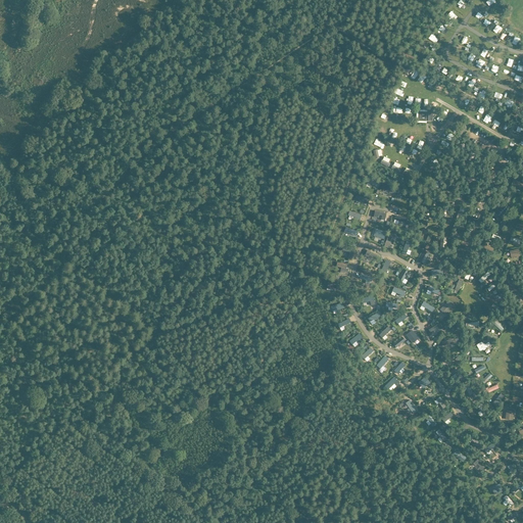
[(418,121),(427,122),(427,112),(419,111),(418,121)]
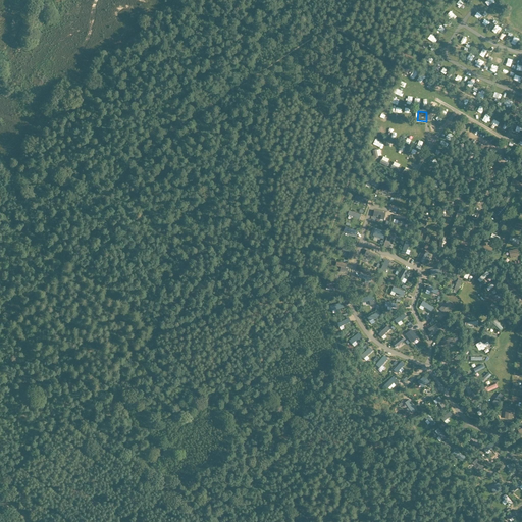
[(493,118),(490,125),(496,127),(499,121),(493,118)]
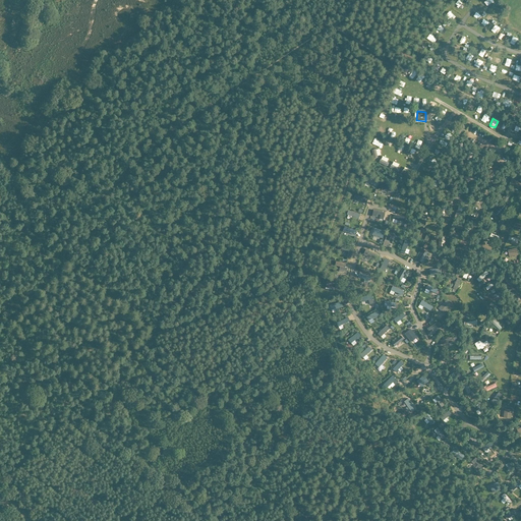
[(391,168),(396,171),(399,164),(394,161),(391,168)]
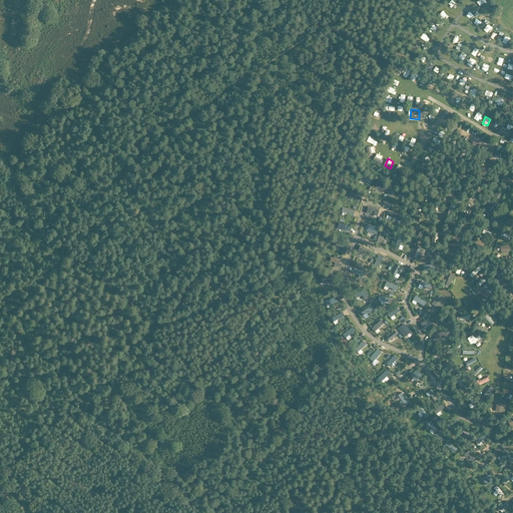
[(512,186),(512,183),(512,178),(508,177),(508,176),(503,175),(501,183),(512,186)]
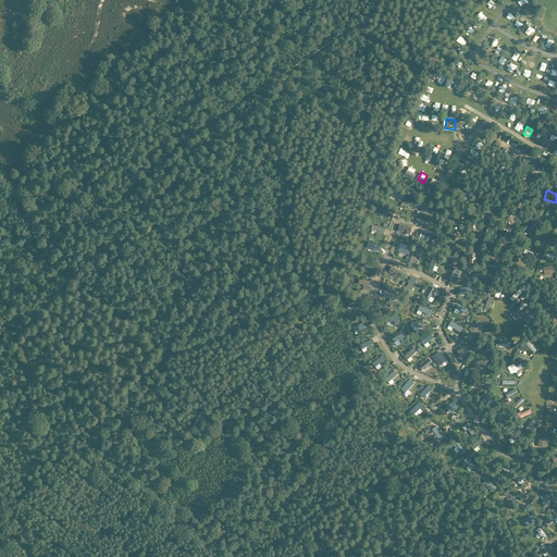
[(536,245),(542,237),(536,234),(531,242),(536,245)]
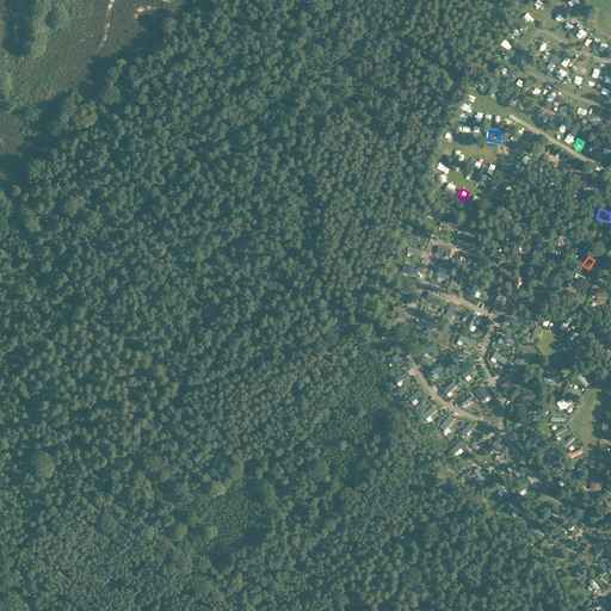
[(606,291),(596,294),(598,302),(603,301),(603,302),(606,301),(605,300),(608,298),(606,291)]
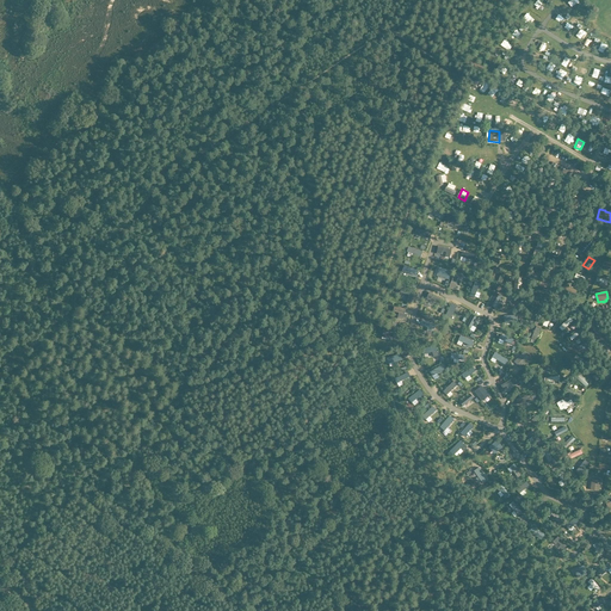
[(571,318),(559,327),(562,331),(573,321),(571,318)]
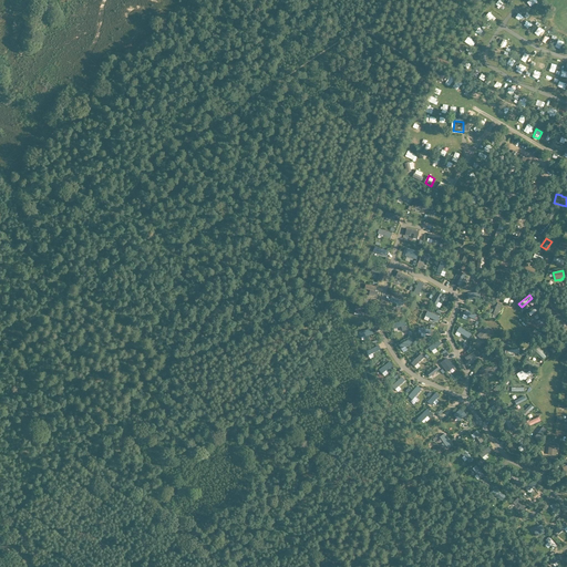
[(495,319),(502,305),(497,302),(491,317),(495,319)]
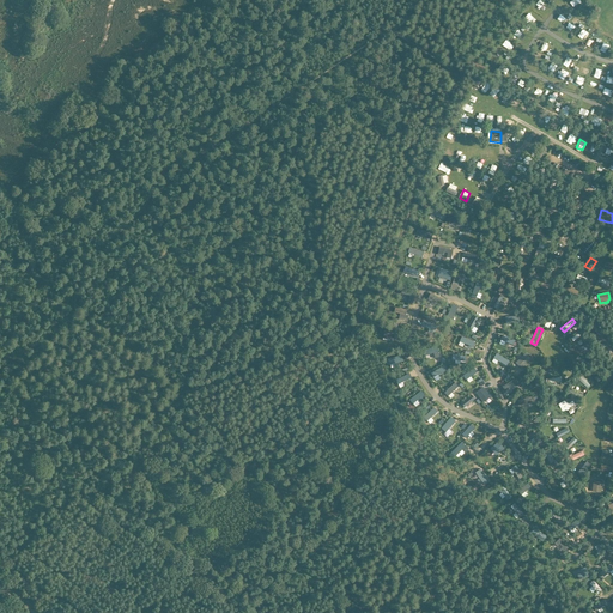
[(523,368),(532,359),(526,353),(517,362),(523,368)]
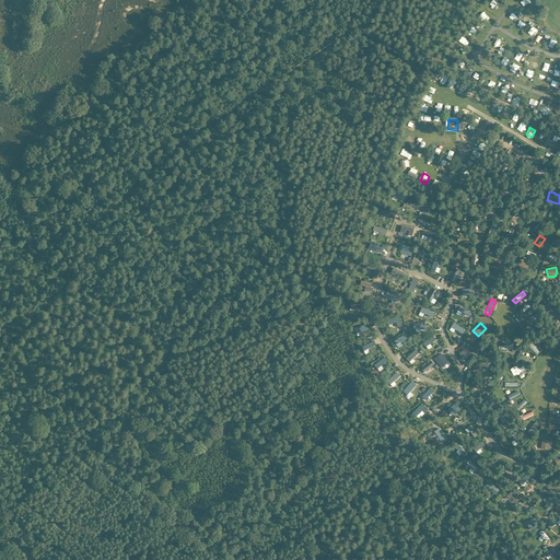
[(537,356),(541,351),(529,340),(526,345),(537,356)]
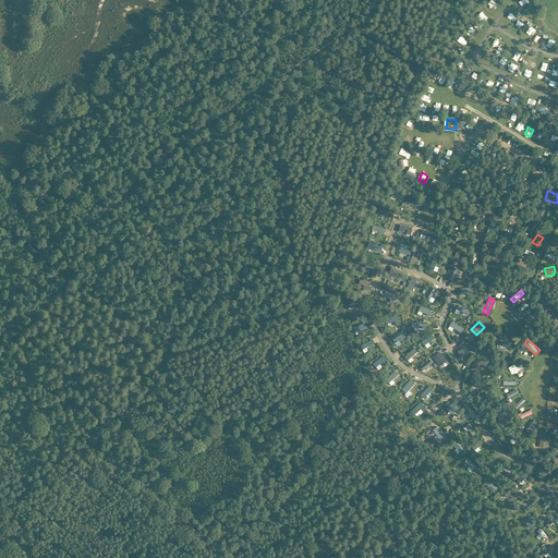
[(508,367),(512,375),(520,371),(517,363),(508,367)]
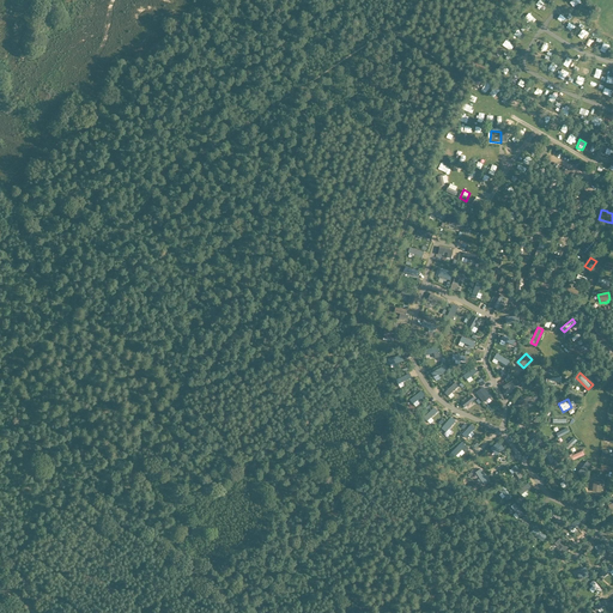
[(558,438),(570,432),(568,428),(556,434),(558,438)]
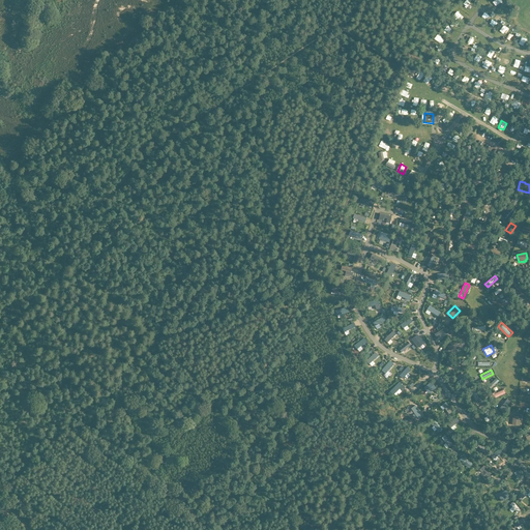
[(466,377),(462,380),(465,385),(470,382),(466,377)]
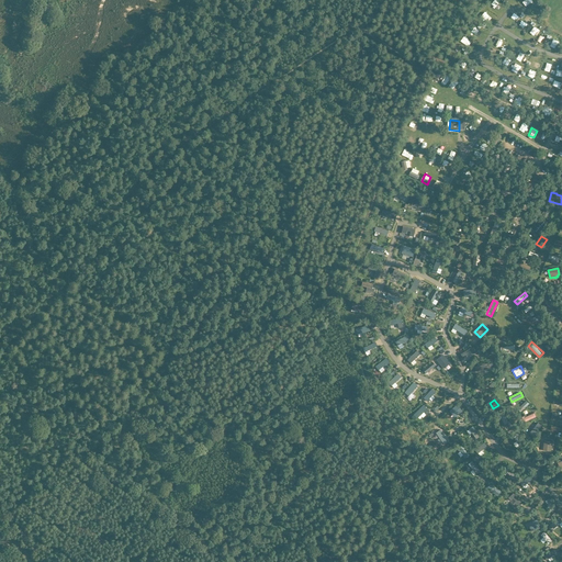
[(526,400),(517,409),(520,413),(529,403),(526,400)]
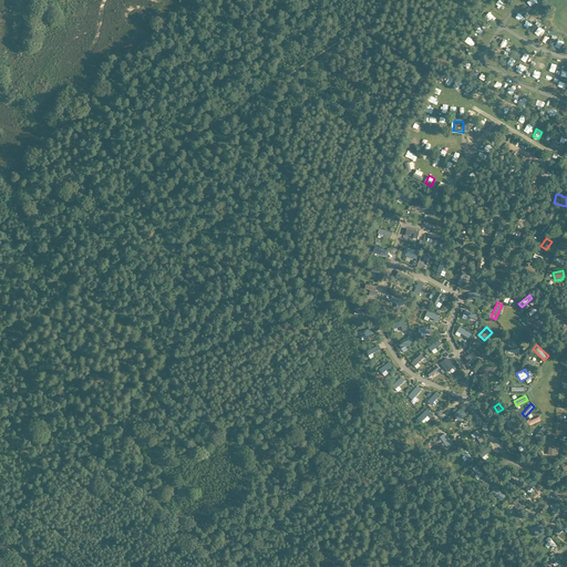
[(459,422),(466,415),(461,408),(452,414),(459,422)]
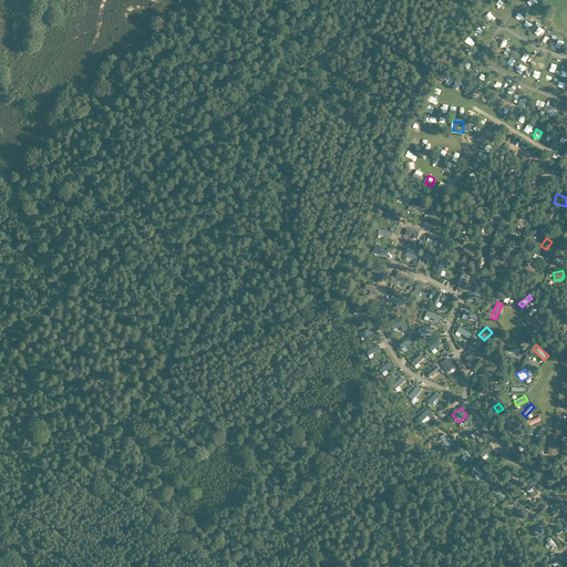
[(522,420),(525,428),(542,421),(539,415),(533,419),(532,415),(522,420)]
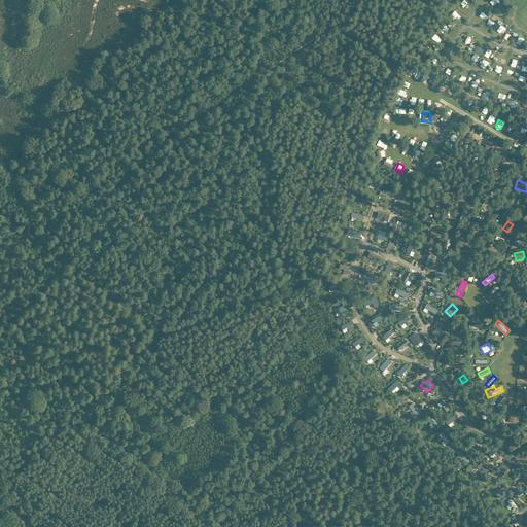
[(437,403),(441,409),(443,407),(447,411),(450,408),(444,399),(437,403)]
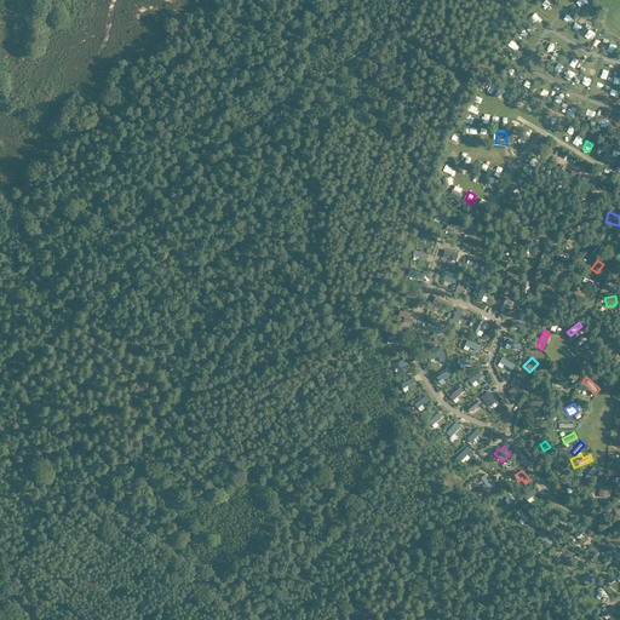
[(488,472),(478,477),(486,491),(495,486),(488,472)]
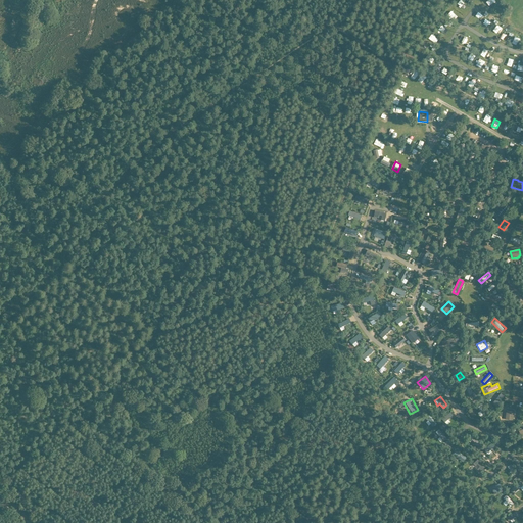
[(480,402),(477,406),(481,411),(485,409),(480,402)]
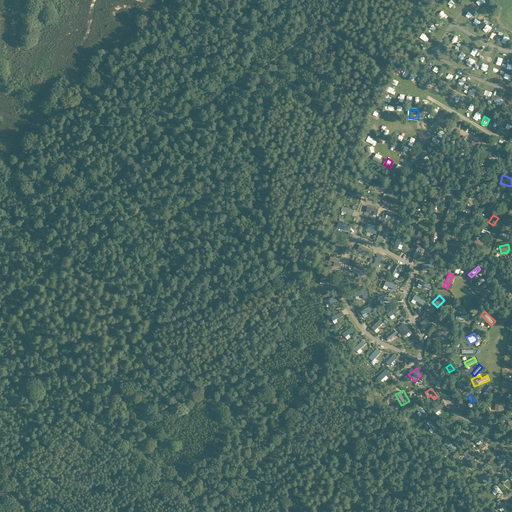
[(495,410),(502,411),(502,406),(503,406),(503,404),(502,404),(503,402),(496,401),(495,410)]
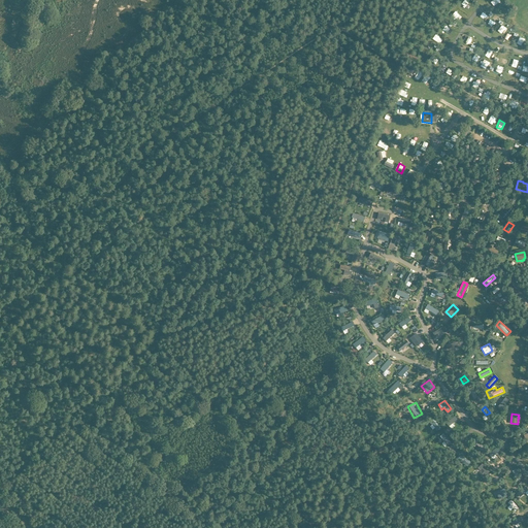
[(455,426),(453,423),(458,419),(454,415),(446,423),(451,429),(455,426)]
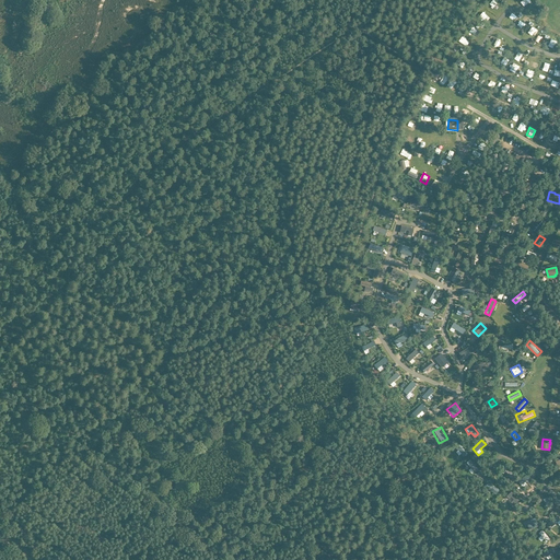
[(504,469),(502,470),(508,478),(514,474),(506,464),(502,467),(504,469)]
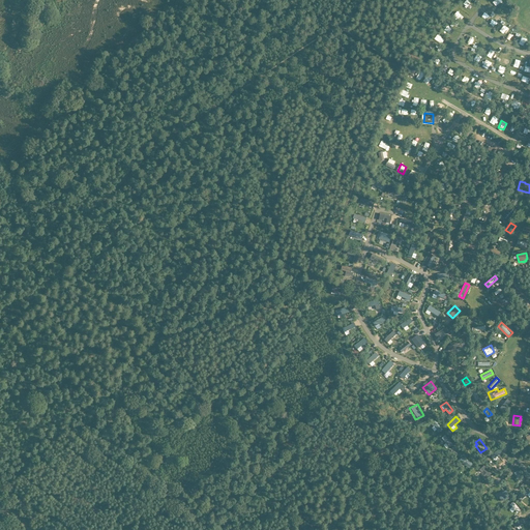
[(491,455),(496,462),(500,458),(499,454),(503,450),(501,447),(491,455)]
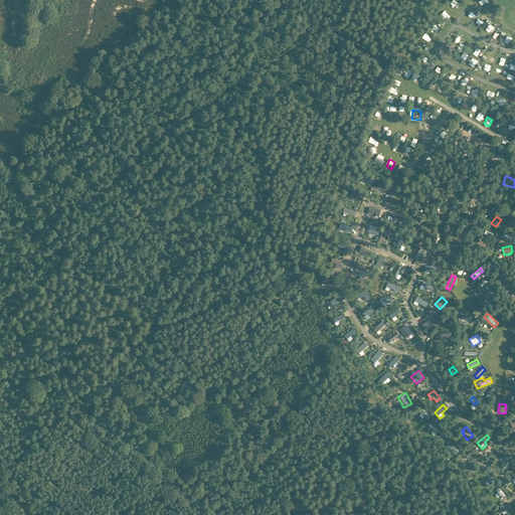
[(465,457),(472,465),(477,460),(471,452),(465,457)]
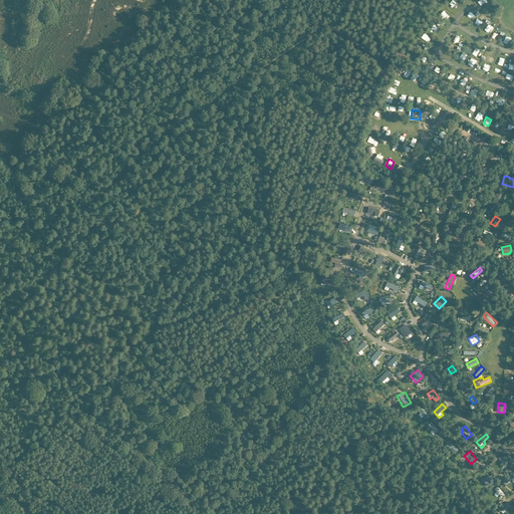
[(513,476),(511,473),(503,480),(505,484),(513,476)]
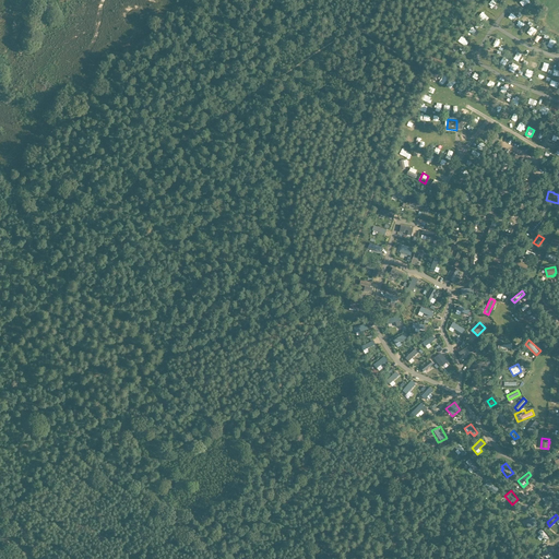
[(539,540),(547,536),(542,528),(537,532),(539,535),(537,536),(539,540)]
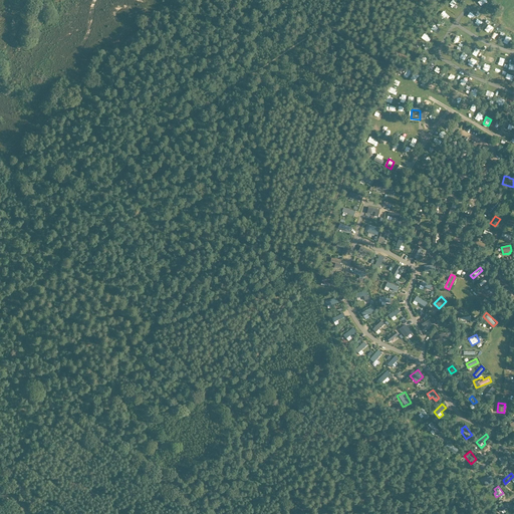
[(510,506),(507,502),(497,508),(501,513),(502,513),(506,511),(505,509),(510,506)]
